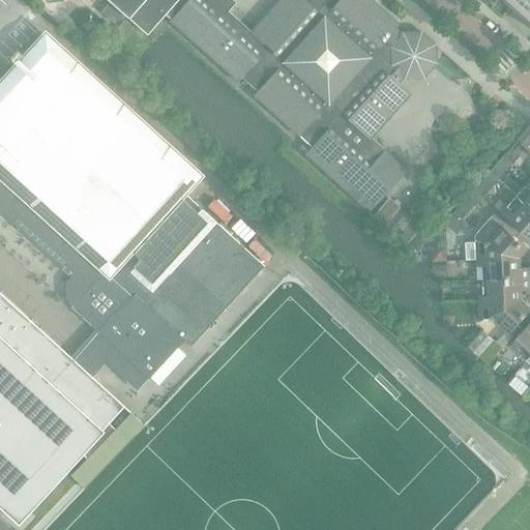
[(276,0),(249,31),(228,10),(236,2),(233,0),(108,0),(111,1),(123,13),(147,34),(165,13),(171,19),(169,21),(237,82),(241,77),(256,91),(252,95),(297,137),(298,136),(311,146),(303,154),(367,211),(407,169),(372,138),(410,94),(398,83),(402,78),(423,77),(435,63),(435,45),(420,32),(401,33),(394,28),(399,24),(373,0),(276,0)]
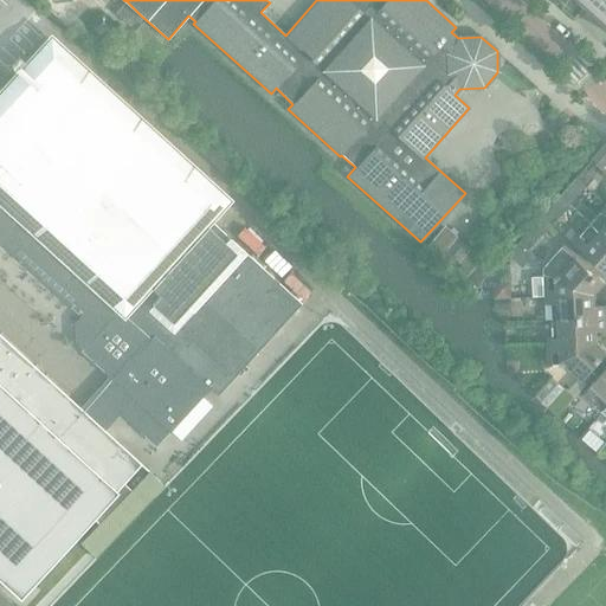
[(605,0),(572,0),(582,8),(590,0),(605,14),(601,19),(605,23),(605,0)]
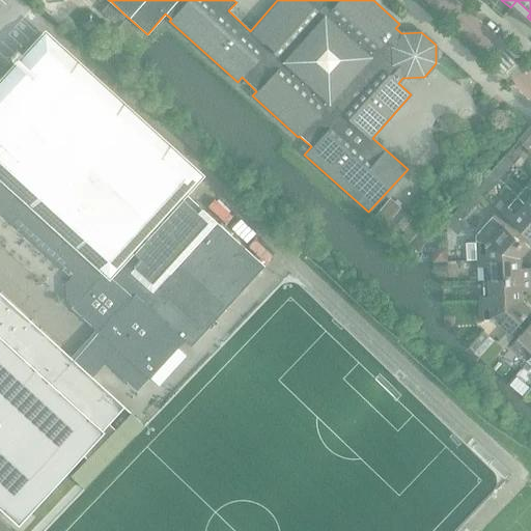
[(111,1),(101,12),(114,24),(123,14),(111,1)]
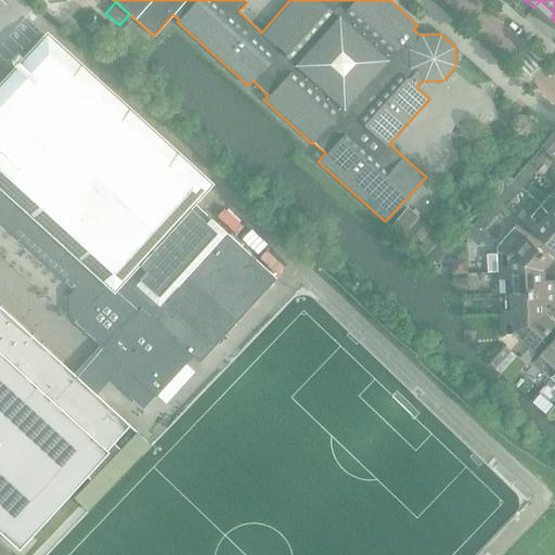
[(0,222),(3,226),(76,292),(69,298),(69,313),(76,320),(74,322),(100,346),(88,360),(74,374),(97,395),(110,379),(141,409),(154,396),(155,397),(192,358),(202,368),(280,283),(275,280),(269,273),(256,260),(250,256),(211,221),(188,198),(202,184),(47,42),(0,93),(0,222)]
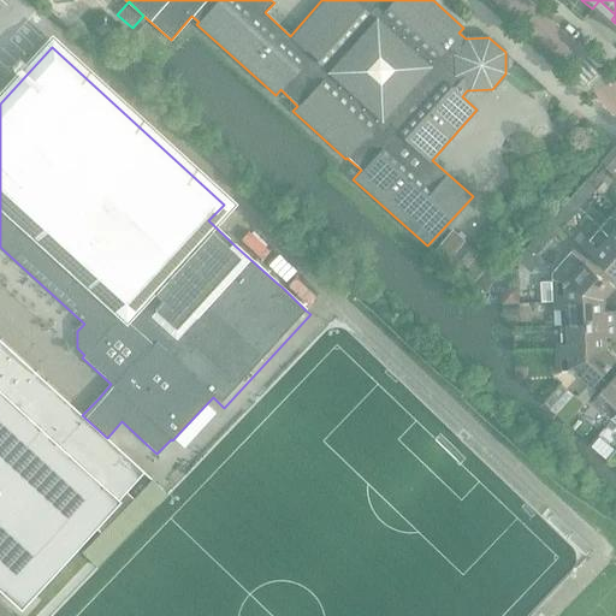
[(615,148),(600,166),(609,175),(615,166),(615,148)]
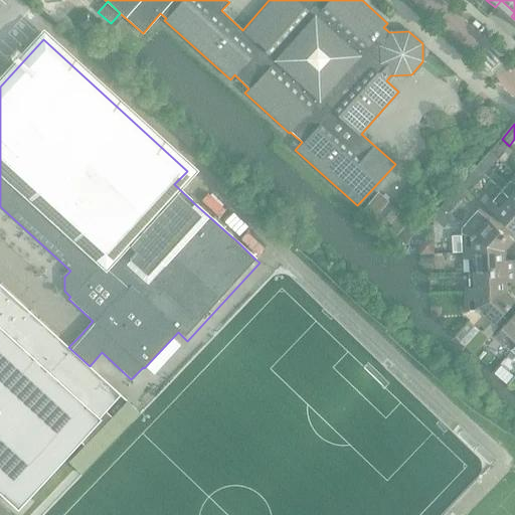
[(496,146),(490,152),(498,159),(504,153),(496,146)]
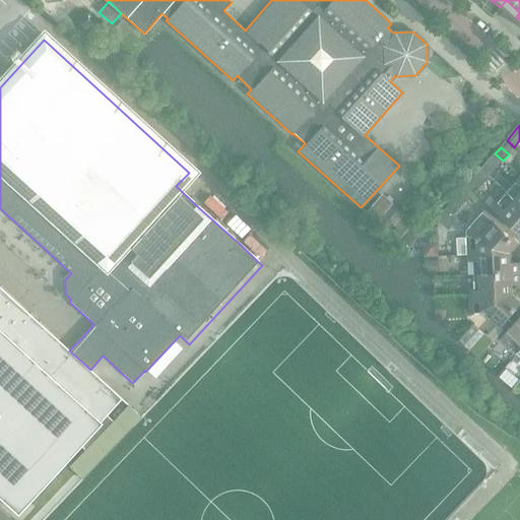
[(503,160),(495,153),(480,169),(490,177),(503,160)]
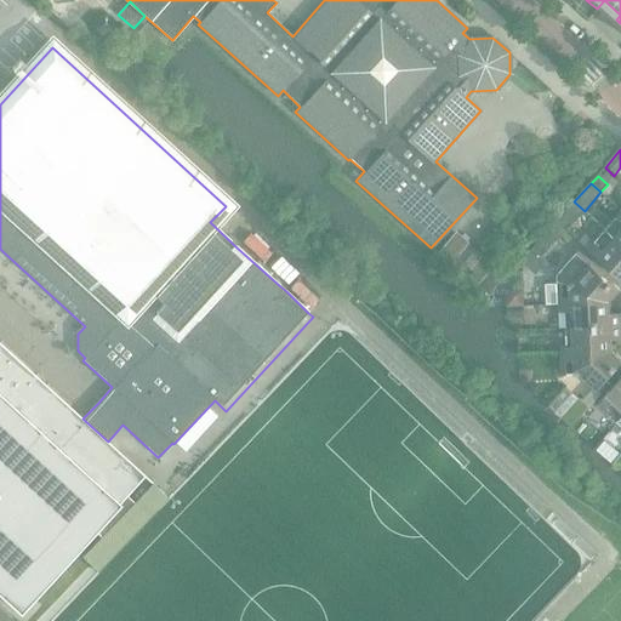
[(620,212),(617,217),(620,220),(620,222),(610,234),(620,244),(620,212)]
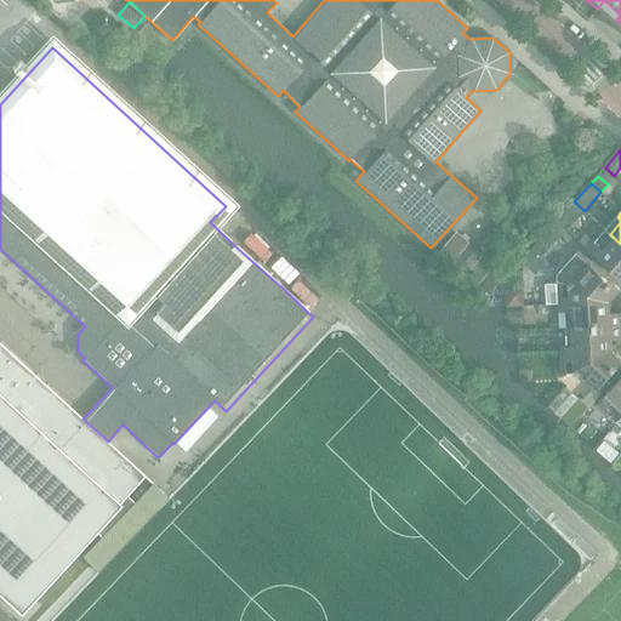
[(550,231),(531,251),(541,258),(558,239),(550,231)]
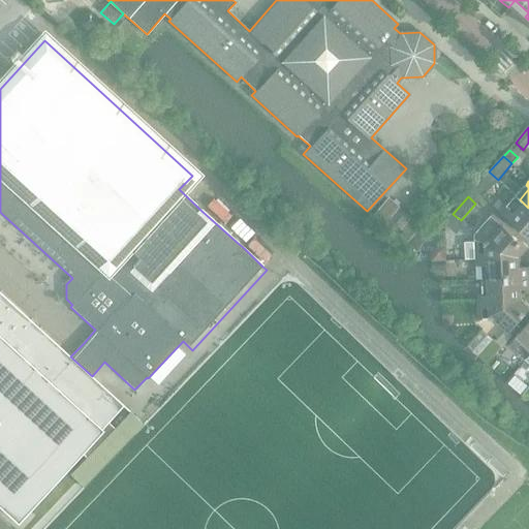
[(387,197),(374,213),(384,223),(398,208),(399,207),(387,197)]
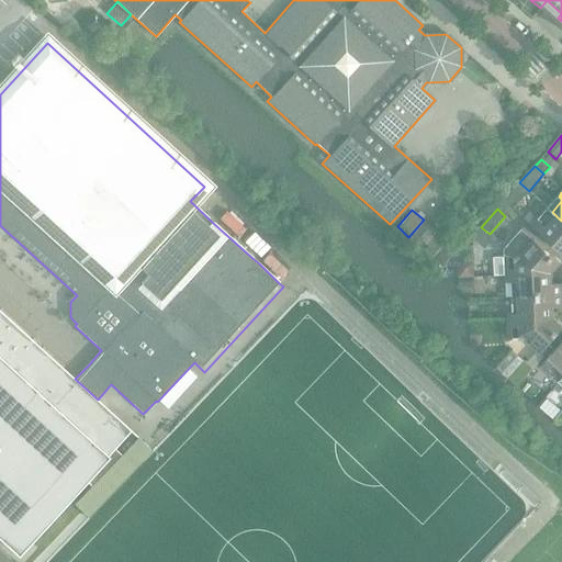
[(561,221),(552,212),(542,224),(538,220),(532,225),(561,251),(561,221)]
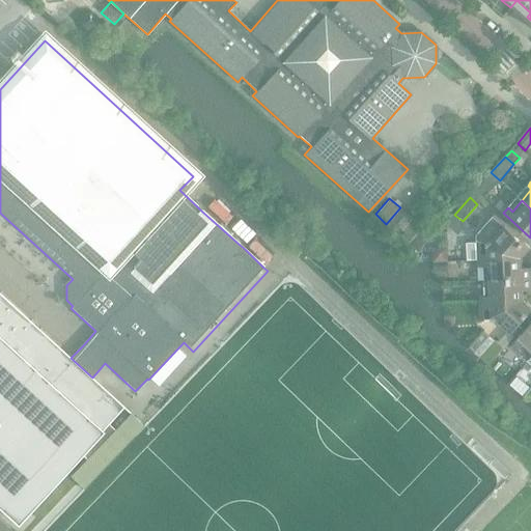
[(399,208),(386,224),(398,234),(412,219),(410,217),(399,208)]
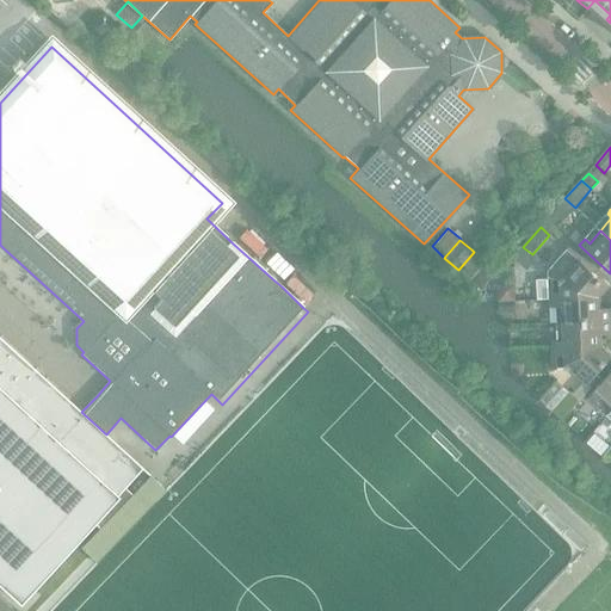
[(549,279),(538,279),(539,301),(550,300),(600,297),(610,285),(568,248),(548,271),(549,279)]
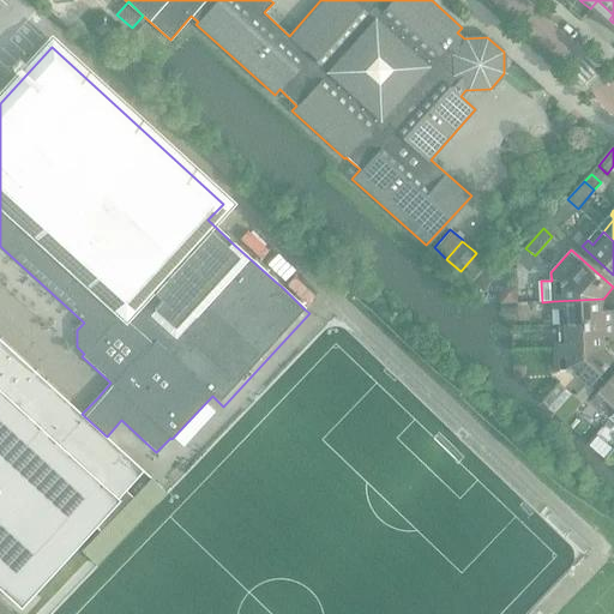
[(476,253),(461,271),(473,281),(483,268),(488,263),(476,253)]
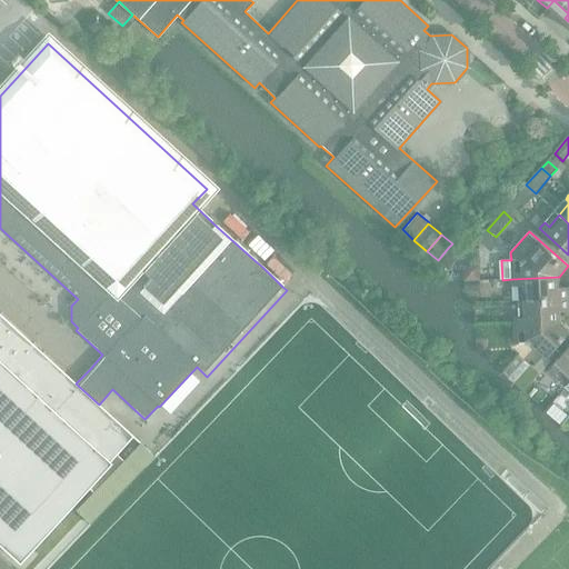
[(438,260),(437,261),(447,270),(458,257),(448,248),(438,260)]
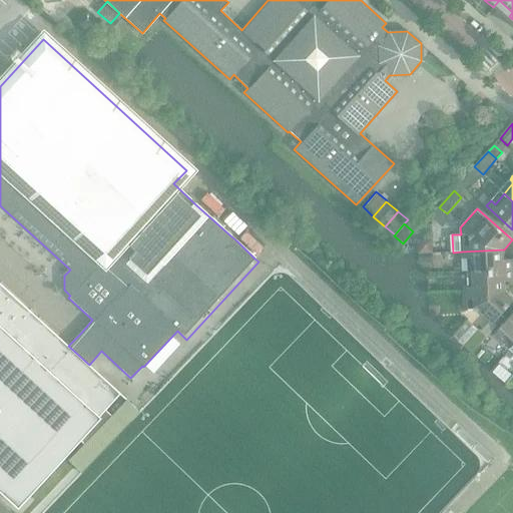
[(433,239),(419,239),(419,247),(419,253),(433,252),(433,239)]
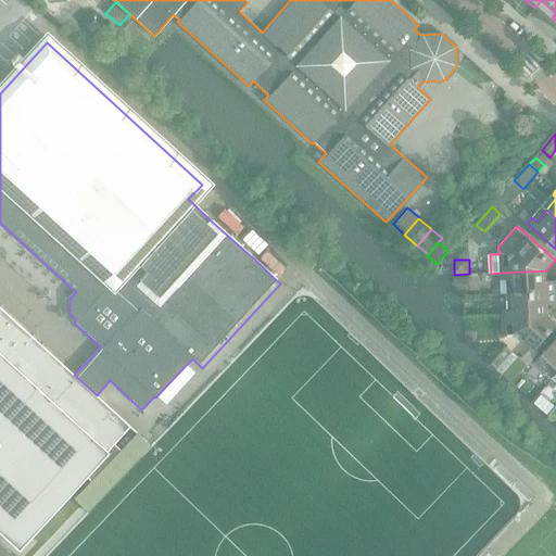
[(501,280),(507,280),(508,295),(555,292),(555,280),(546,281),(546,270),(501,273),(501,280)]
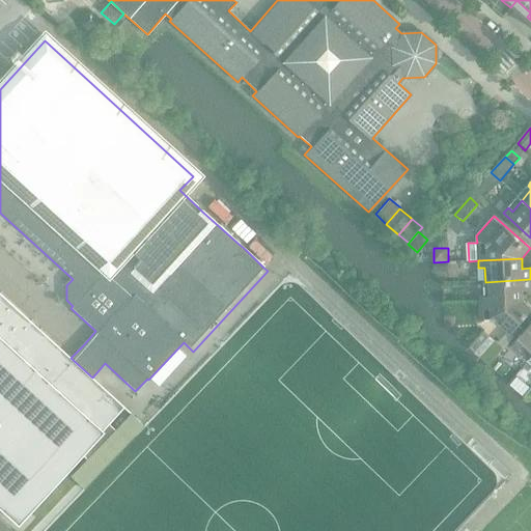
[(448,261),(434,262),(434,271),(443,271),(448,271),(448,261)]
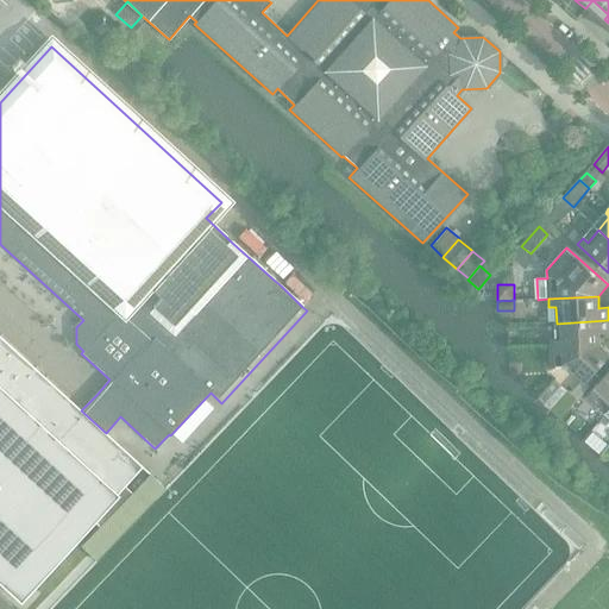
[(558,340),(551,340),(552,347),(602,345),(601,333),(608,332),(608,320),(557,324),(558,340)]
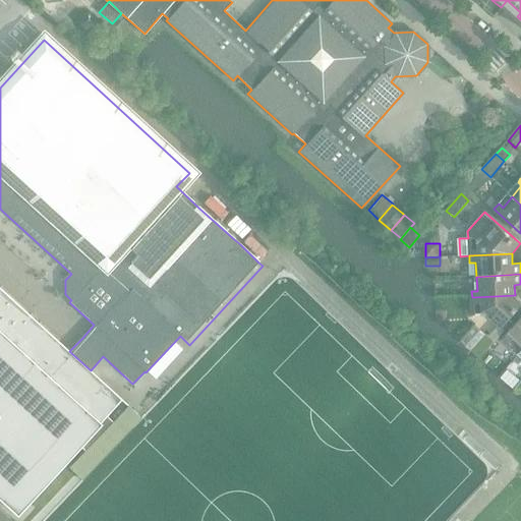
[(0,507),(12,518),(78,446),(85,452),(113,422),(109,419),(124,403),(125,402),(91,370),(69,351),(0,288),(0,507)]
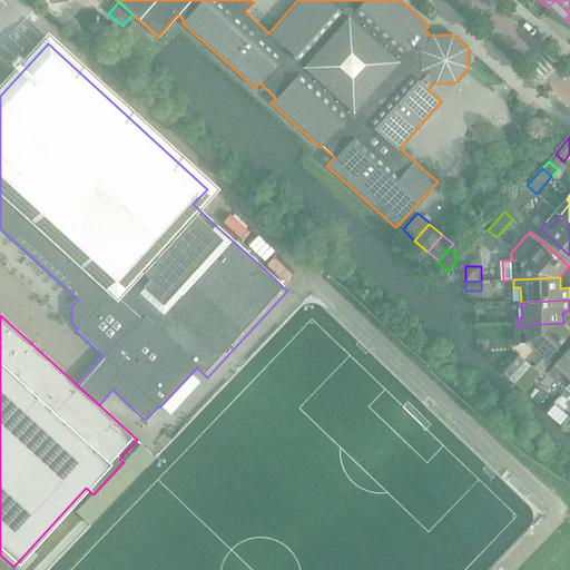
[(518,345),(533,344),(550,359),(569,335),(569,328),(563,323),(517,325),(518,345)]
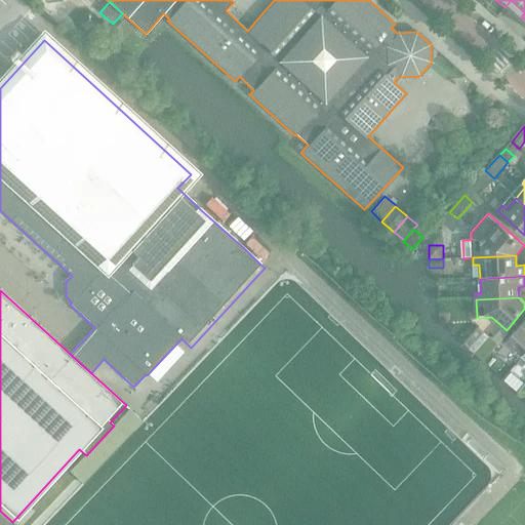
[(524,321),(506,342),(511,348),(515,344),(524,353),(524,321)]
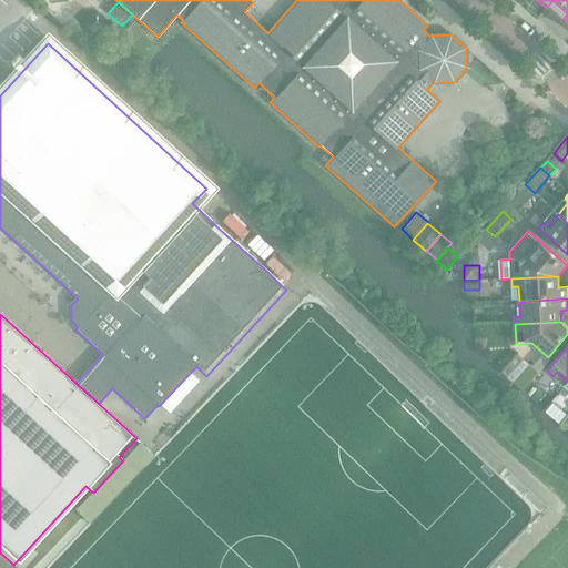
[(518,354),(503,372),(514,382),(529,364),(518,354)]
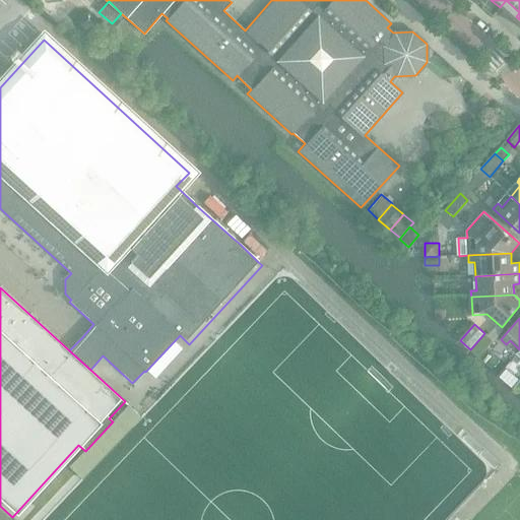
[(484,333),(470,349),(479,356),(488,347),(493,341),(488,336),(484,333)]
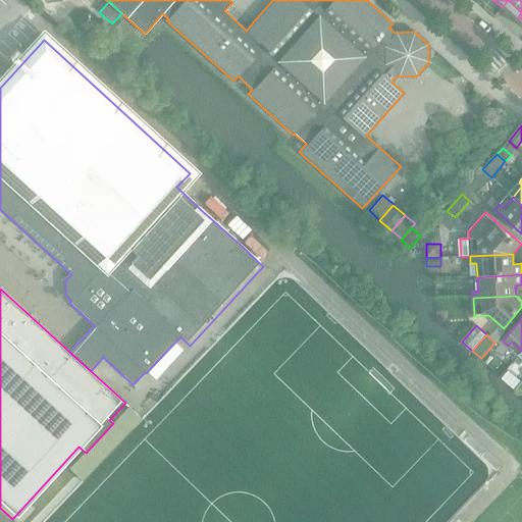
[(489,349),(481,358),(487,364),(496,355),(489,349)]
